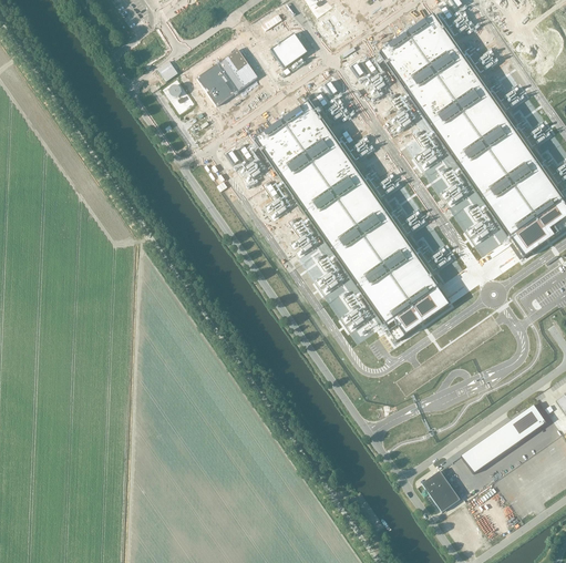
[(565,204),(432,12),(380,50),(523,255),(565,225),(565,204)]
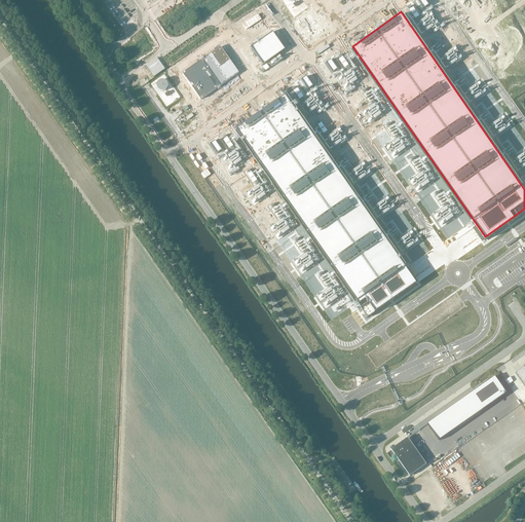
[(273,28),(251,43),(264,62),(286,46),(273,28)]
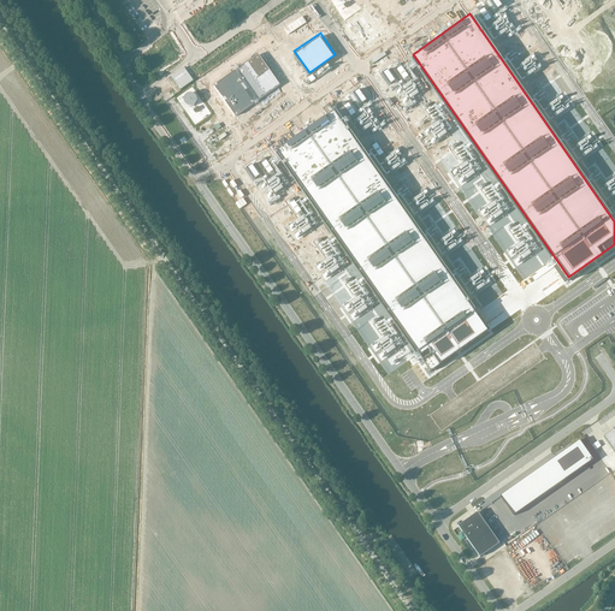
[(259,51),(214,82),(236,112),(281,81),(259,51)]
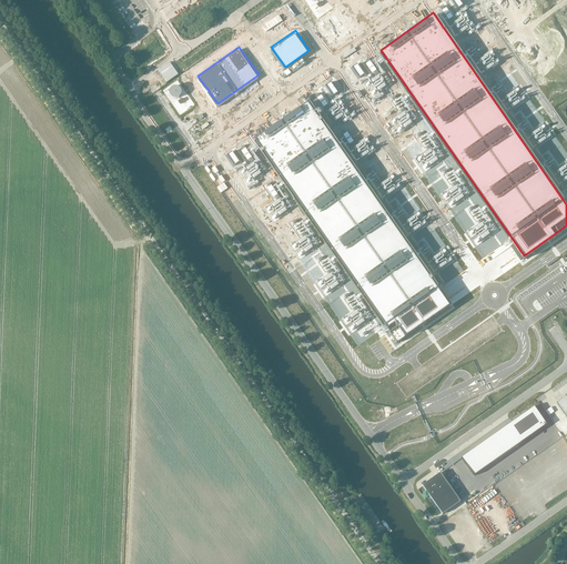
[(357,60),(352,64),(360,74),(365,71),(357,60)]
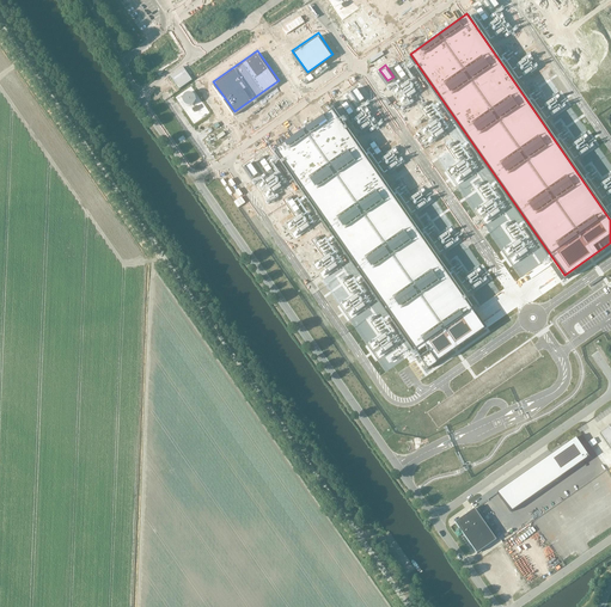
[(358,85),(352,89),(359,100),(365,96),(358,85)]
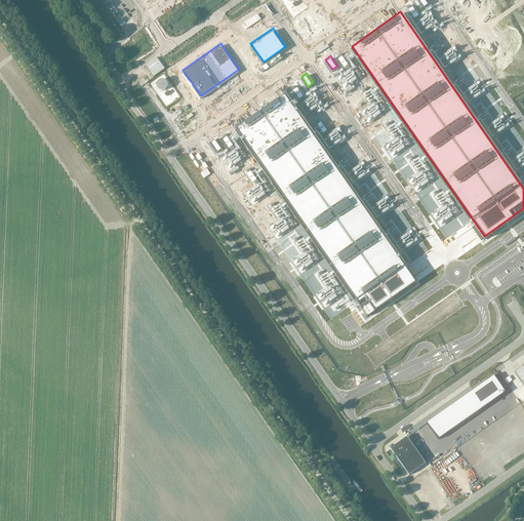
[(285,92),(236,127),(367,314),(416,280),(285,92)]
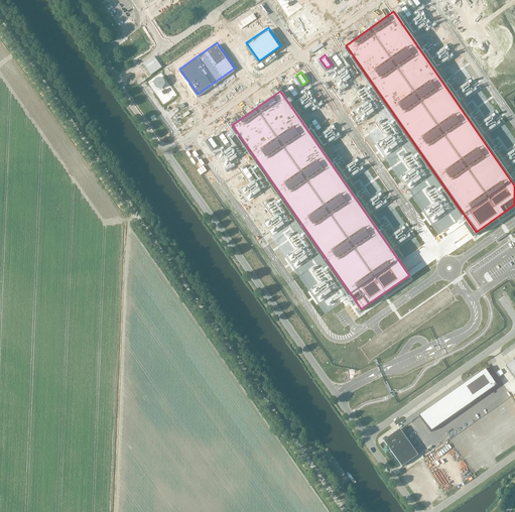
[(212,134),(207,138),(213,147),(219,144),(212,134)]
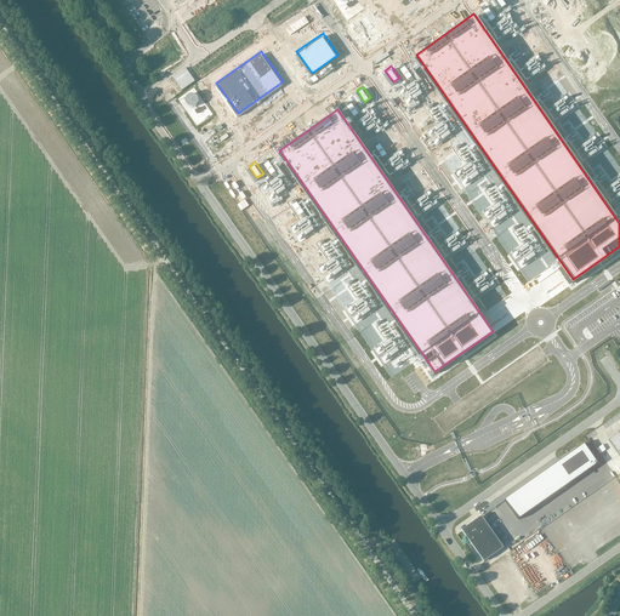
[(602,357),(599,359),(608,369),(610,368),(602,357)]
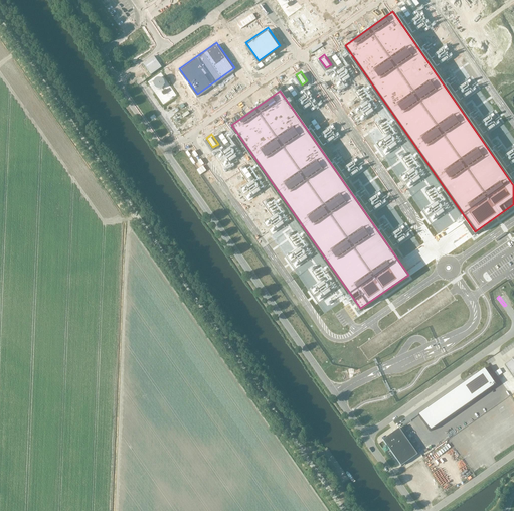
[(486,364),(418,411),(431,428),(497,381),(486,364)]
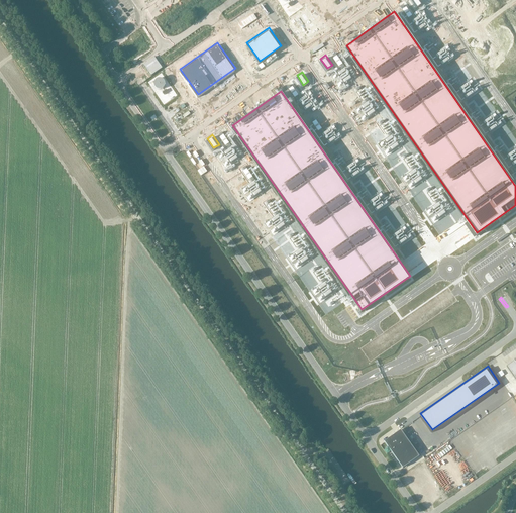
[(385,437),(403,465),(420,452),(401,426),(385,437)]
